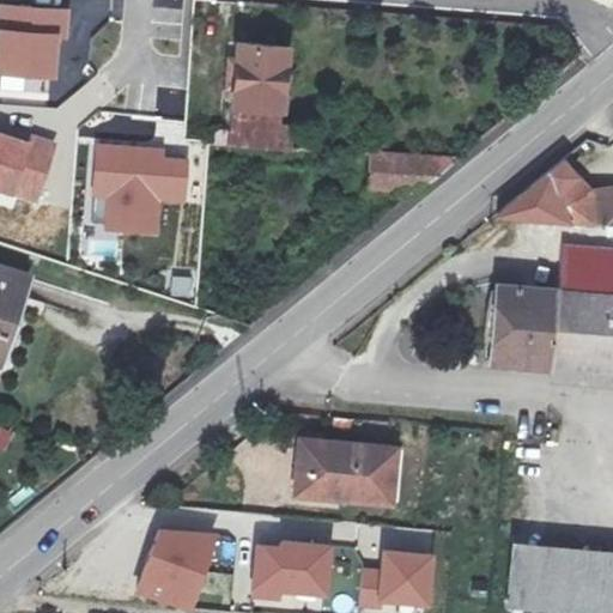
[(70,10),(0,2),(0,76),(56,82),(61,40),(68,40),(70,10)]
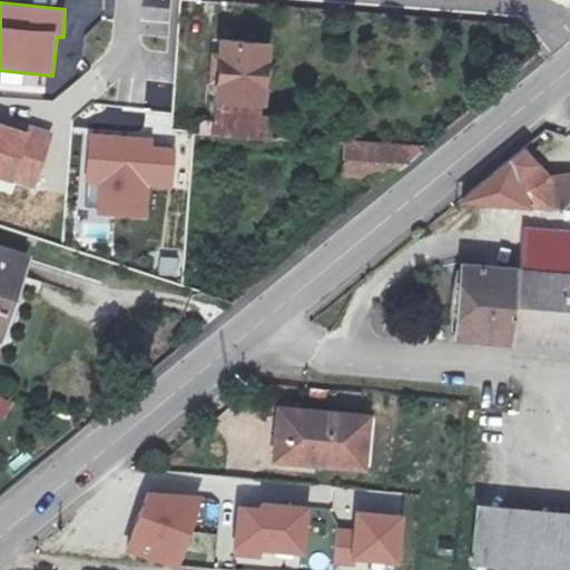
[(213,137),(241,139),(269,141),(272,118),(261,117),(266,43),(220,40),(213,137)]
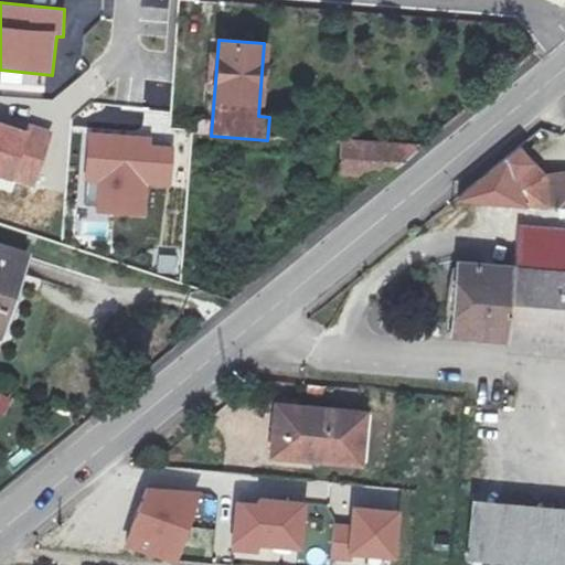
[(0,177),(35,189),(53,131),(29,123),(27,131),(0,123),(0,177)]
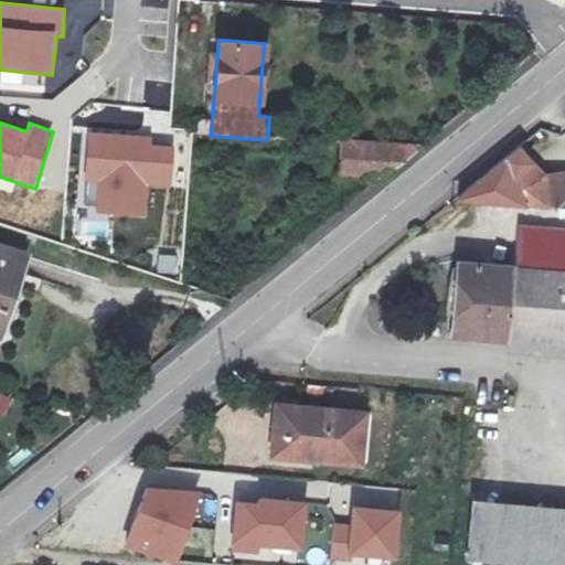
[(153,135),(88,131),(83,181),(98,183),(96,214),(145,219),(148,188),(172,189),(173,147),(152,145),(153,135)]
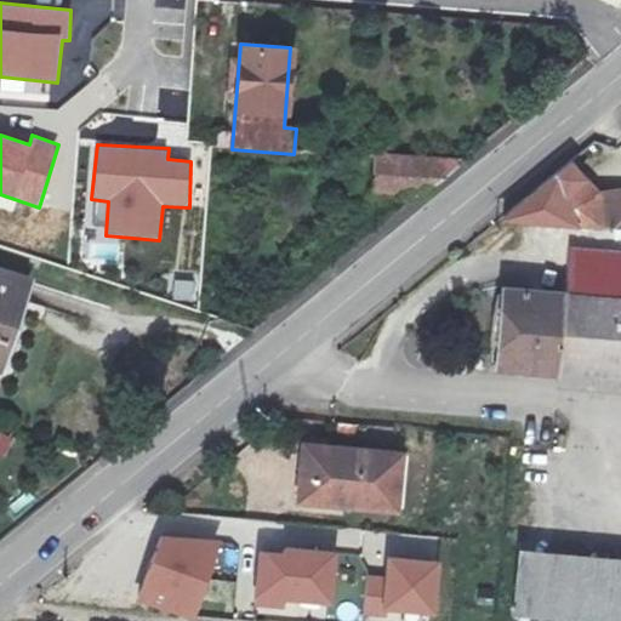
[(371,193),(423,197),(463,164),(374,157),(374,161),(371,193)]
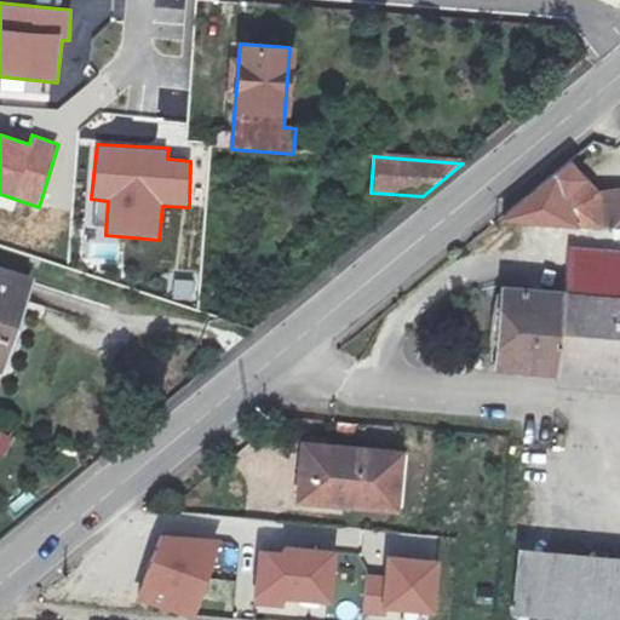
[(499,218),(619,228),(619,190),(593,194),(567,161),(499,218)]
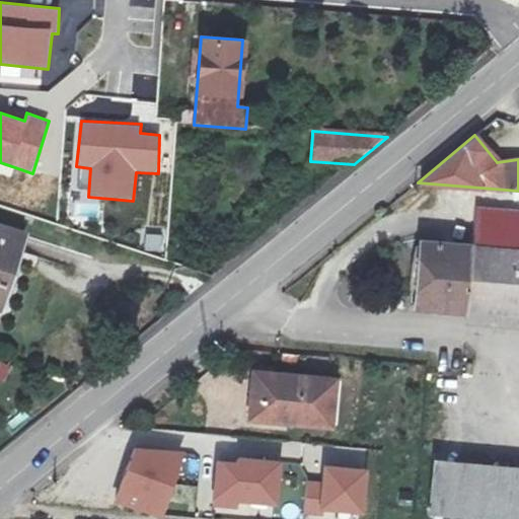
[(475,246),(518,249),(518,213),(478,210),(475,246)]
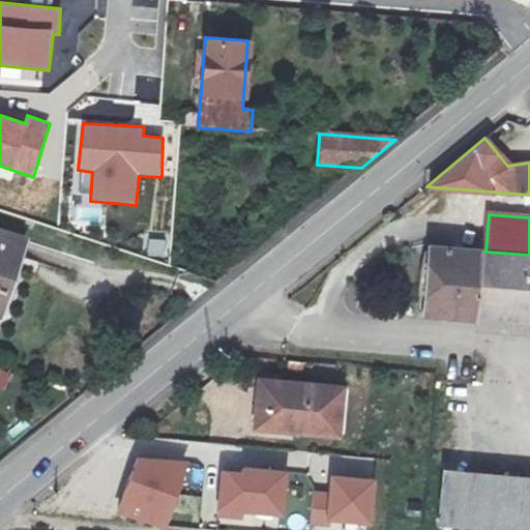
[(0,308),(23,240),(0,232),(0,308)]
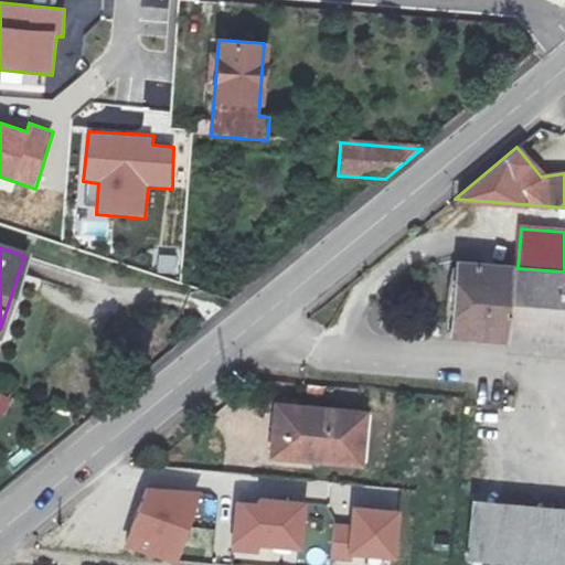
[(564,343),(564,272),(518,268),(460,263),(454,333),(564,343)]
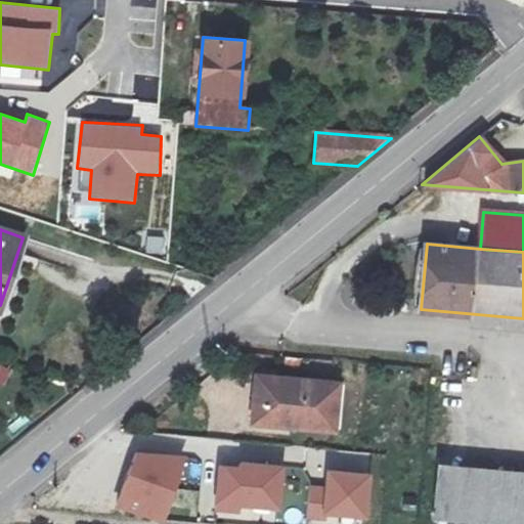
[(0,383),(3,384),(9,369),(0,365),(0,383)]
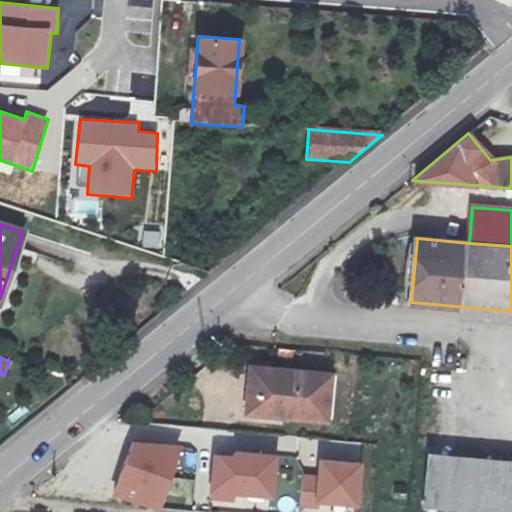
[(250,412),(318,418),(322,374),(254,369),(250,412)]
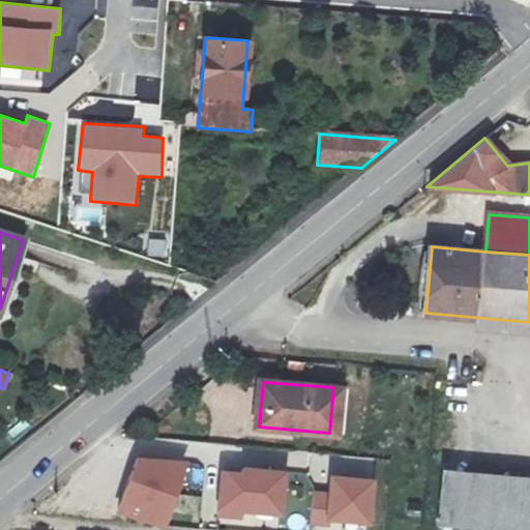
[(344,388),(333,387),(329,433),(340,434),(344,388)]
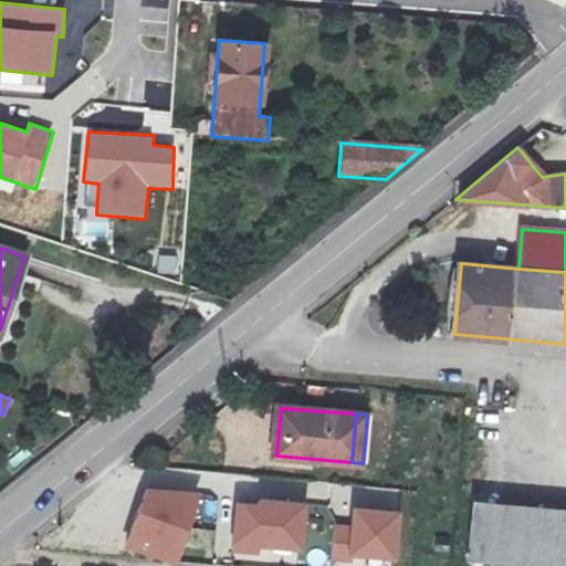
[(200,496),(147,494),(125,545),(176,565),(200,496)]
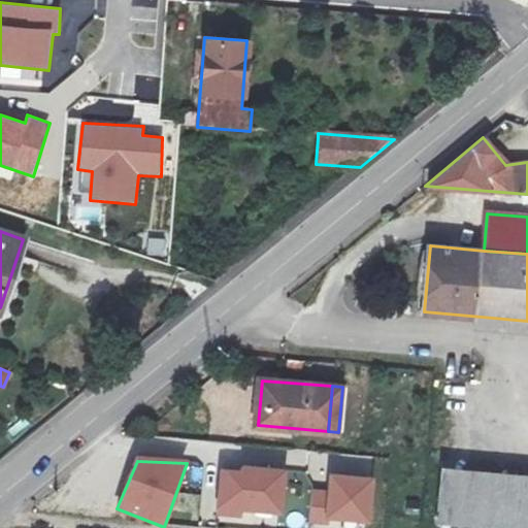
[(223,471),(219,515),(240,517),(241,510),(279,514),(284,471),(243,468),(243,472),(223,471)]
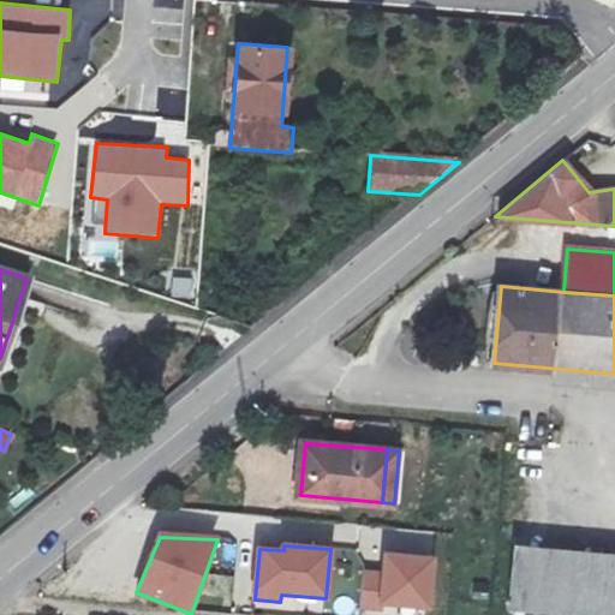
[(614,614),(614,557),(518,549),(513,614),(535,614),(614,614)]
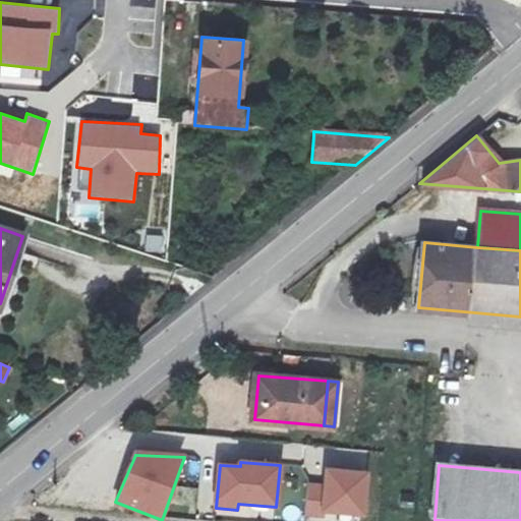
[(328,470),(327,486),(309,484),(307,515),(326,517),(326,512),(365,515),(368,473),(328,470)]
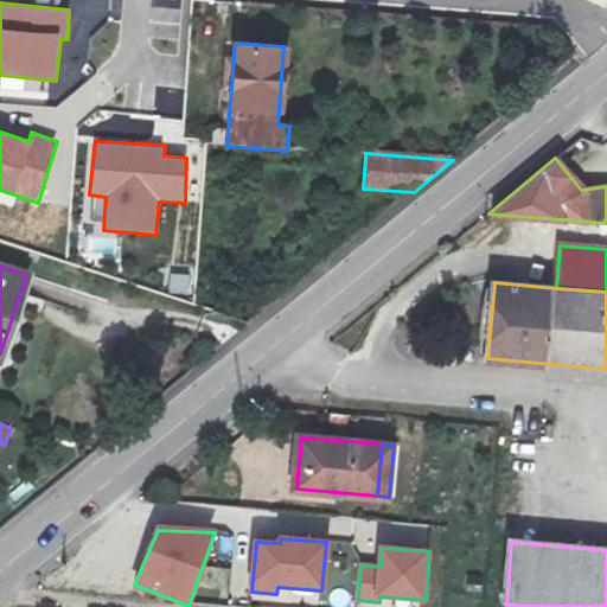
[(228,590),(230,570),(209,568),(206,589),(228,590)]
